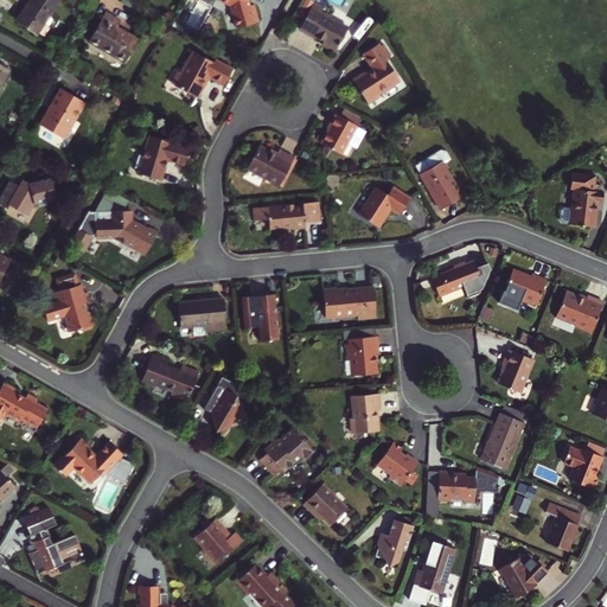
[(36,33),(57,0),(30,0),(17,20),(36,33)]
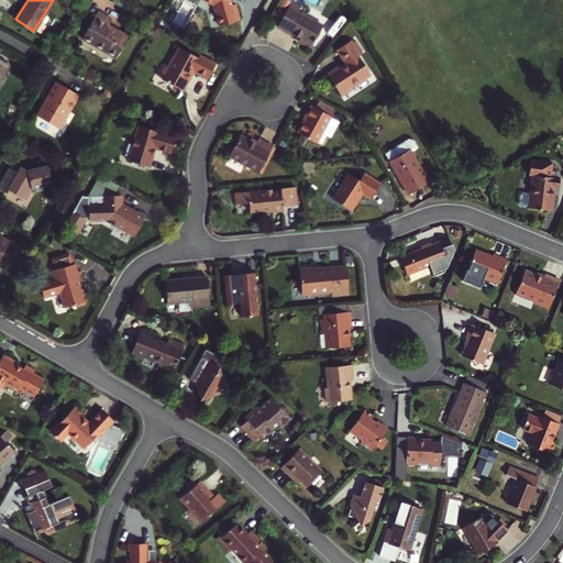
[(206,0),(213,4),(219,25),(239,20),(234,3),(231,4),(230,0),(229,0),(206,0)]
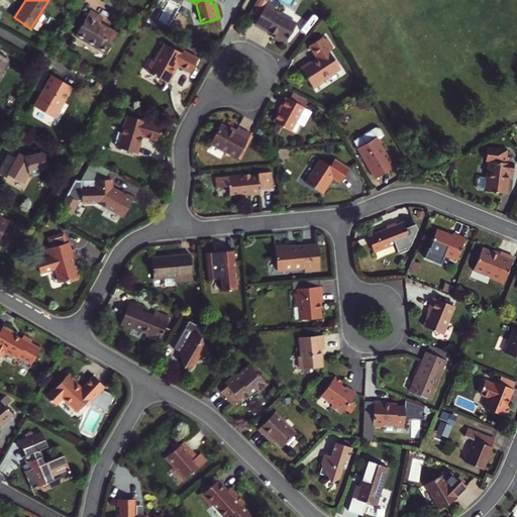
[(273,38),(284,44),(296,22),(273,9),(274,6),(267,2),(267,0),(257,0),(250,13),(257,17),(253,25),(268,33),(269,31),(275,35),(273,38)]
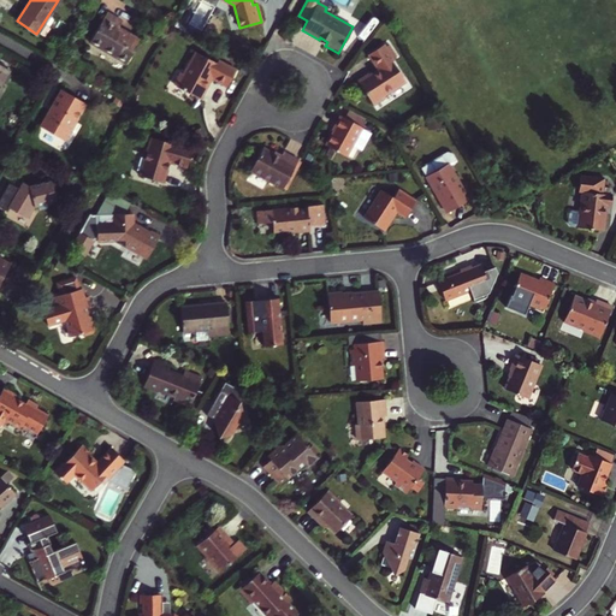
[(126,63),(140,39),(119,27),(123,21),(107,11),(89,41),(126,63)]
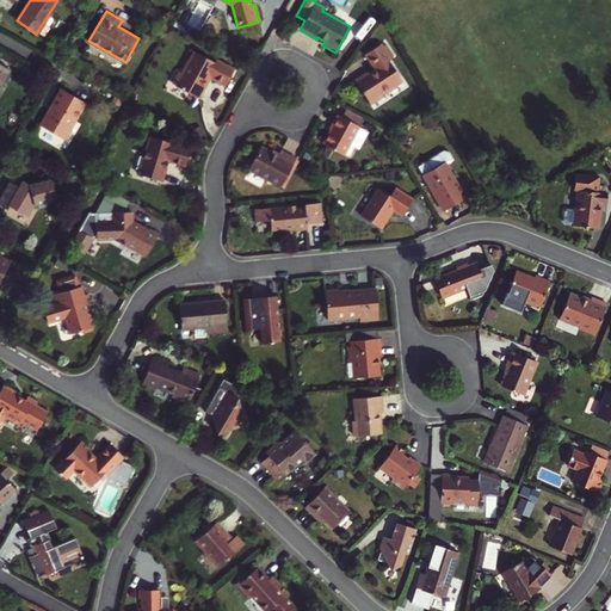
[(392,60),(381,43),(365,53),(375,68),(366,73),(366,72),(355,79),(370,104),(382,97),(381,94),(402,80),(389,61),(392,60)]
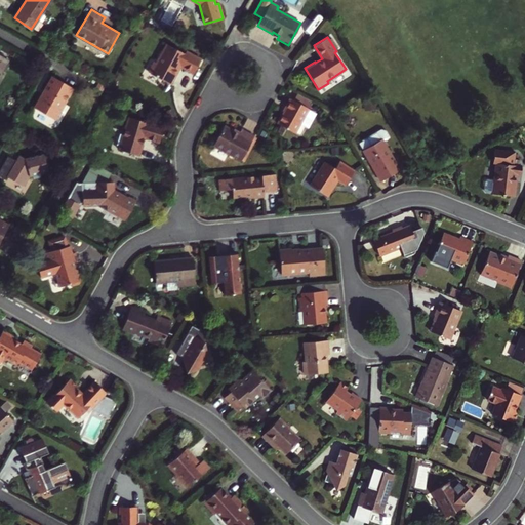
[(193,73),(200,59),(186,51),(185,53),(166,44),(156,63),(154,62),(148,73),(169,83),(179,66),(193,73)]
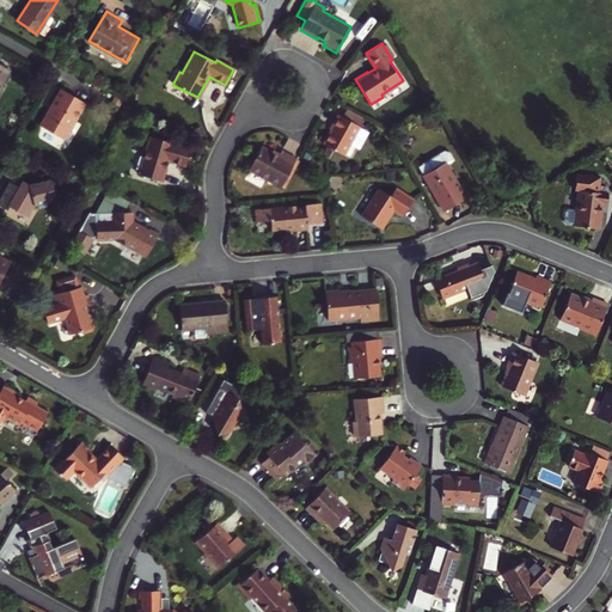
[(10,69),(5,67),(0,63),(0,84),(1,85),(10,69)]
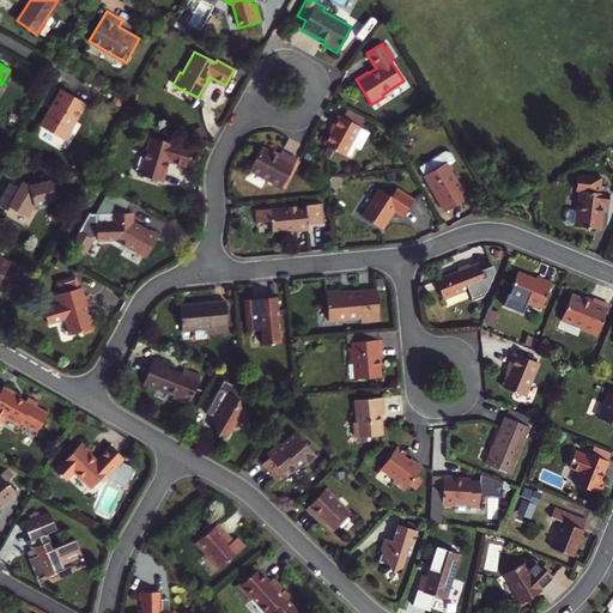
[(64,140),(85,103),(61,89),(40,126),(64,140)]
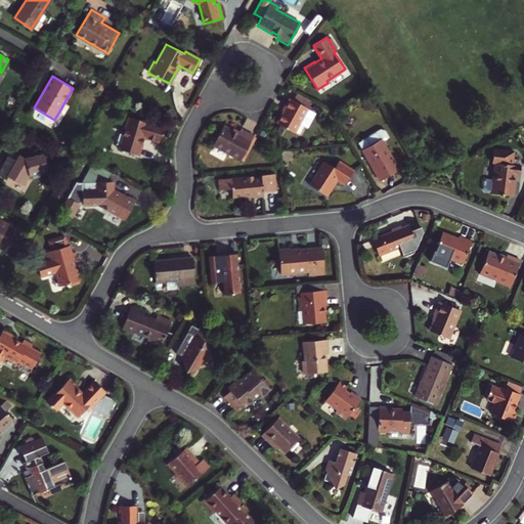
[(276,123),(294,133),(300,123),(306,127),(314,112),(306,107),(310,101),(297,93),(293,99),(290,98),(276,123)]
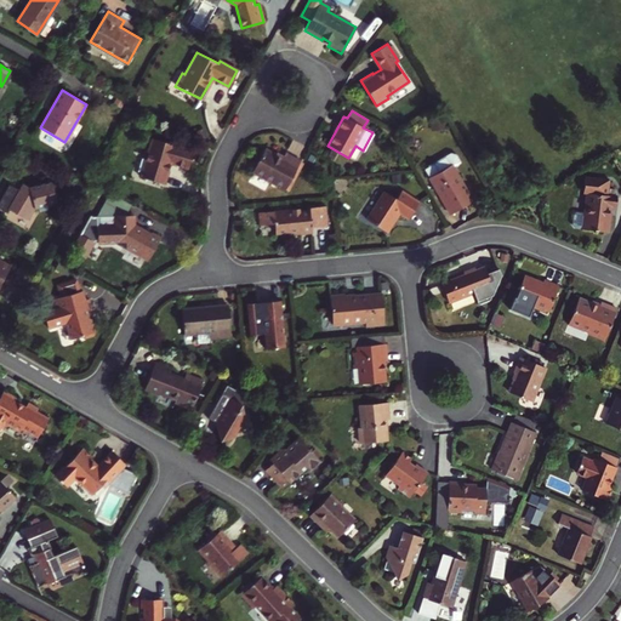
[(189,167),(193,151),(153,138),(142,177),(164,183),(170,161),(189,167)]
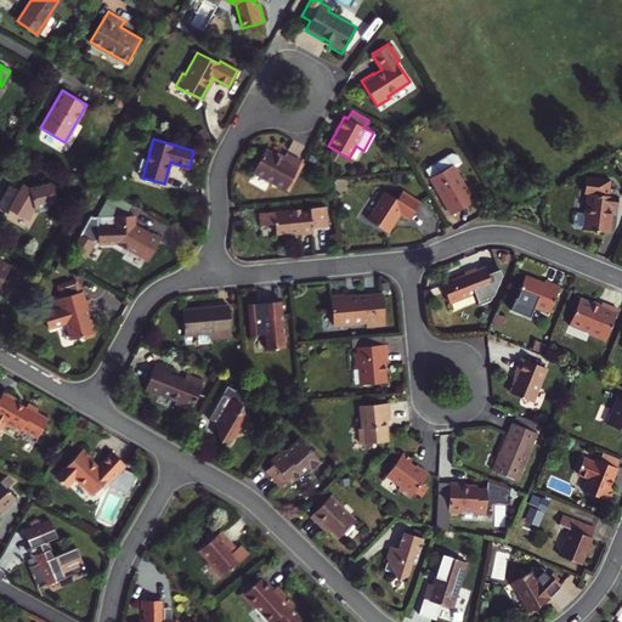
[(286,153),(284,156),(282,158),(275,154),(265,148),(253,171),(286,190),(300,162),(286,153)]
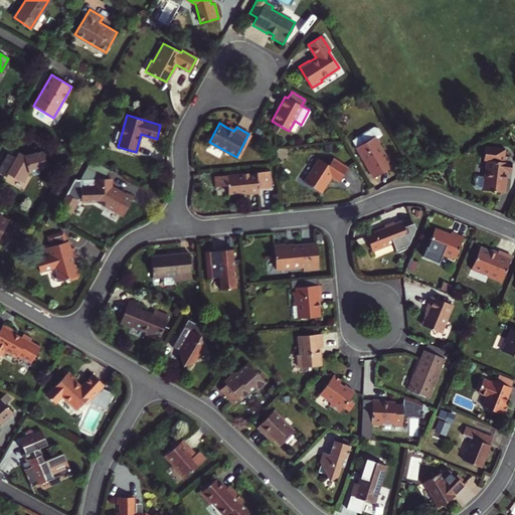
[(373,179),(391,167),(375,139),(381,135),(377,128),(372,127),(351,140),(373,179)]
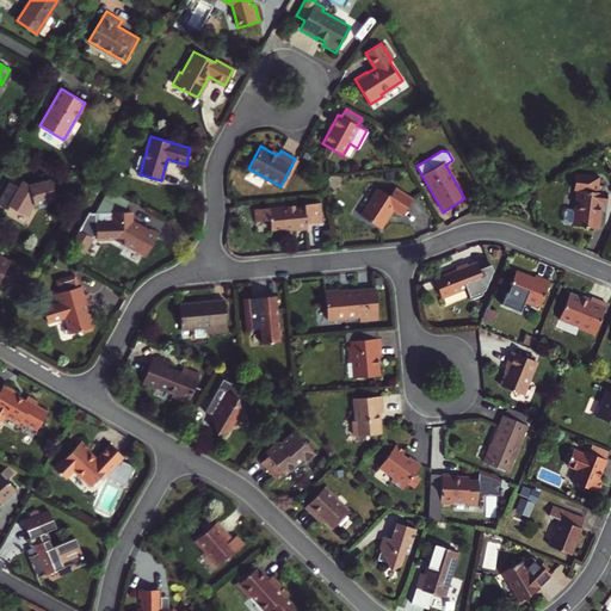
[(574,190),(578,190),(573,226),(598,228),(600,215),(598,215),(599,202),(605,203),(606,193),(596,192),(597,185),(599,185),(600,177),(575,174),(574,190)]
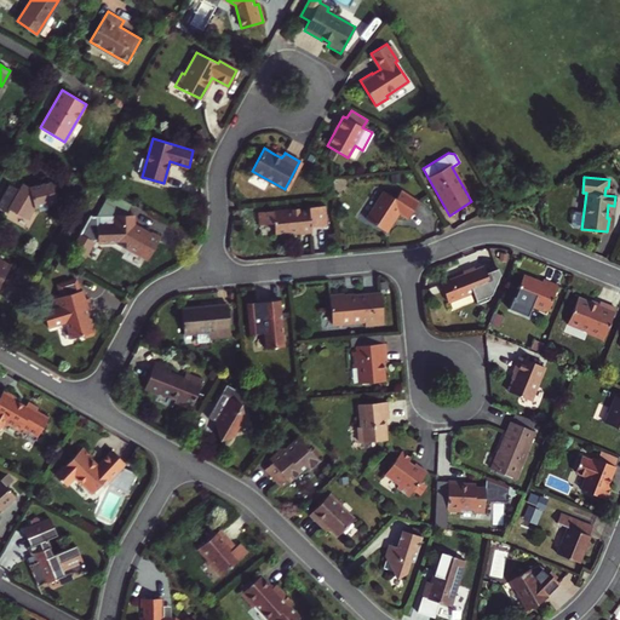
[(57,204),(51,181),(28,187),(22,184),(18,190),(9,184),(0,197),(0,208),(6,212),(9,208),(28,220),(35,208),(57,204)]
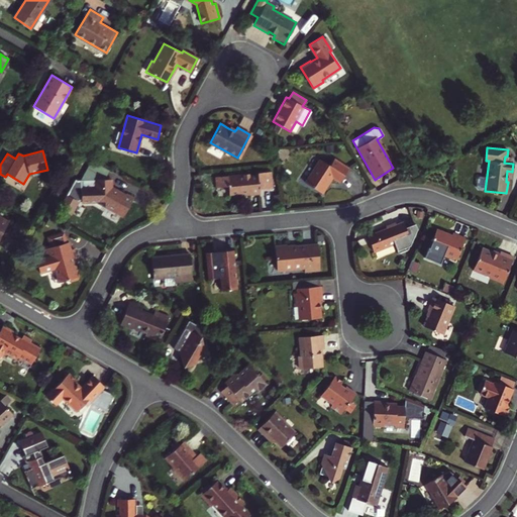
[(339,182),(348,168),(334,158),(329,165),(319,159),(304,181),(321,193),(332,178),(339,182)]
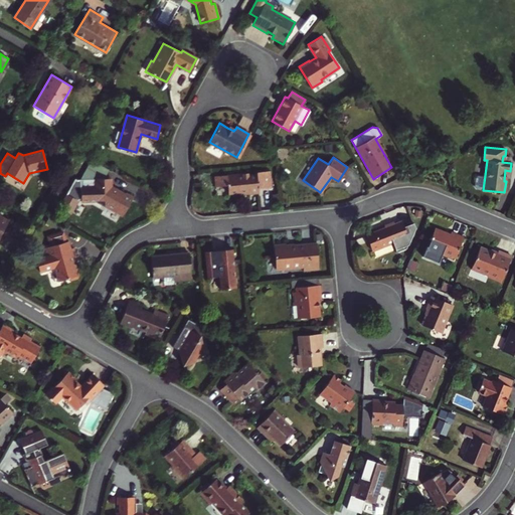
[(100,163),(96,170),(109,177),(112,170),(100,163)]
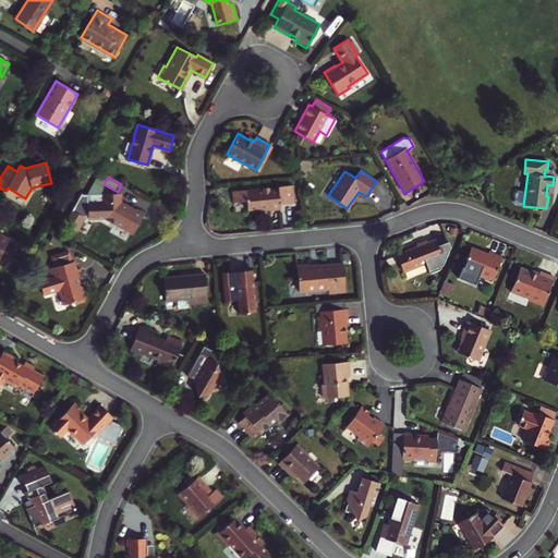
[(293,202),(292,184),(277,186),(277,189),(269,190),(268,186),(231,191),(232,202),(246,201),(247,210),(259,209),(259,210),(280,209),(279,203),(293,202)]
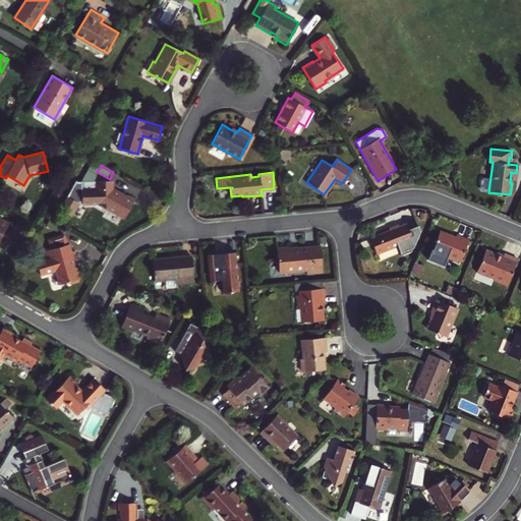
[(123,218),(133,199),(127,195),(126,197),(112,189),(112,180),(81,181),(82,204),(96,204),(105,210),(106,209),(123,218)]
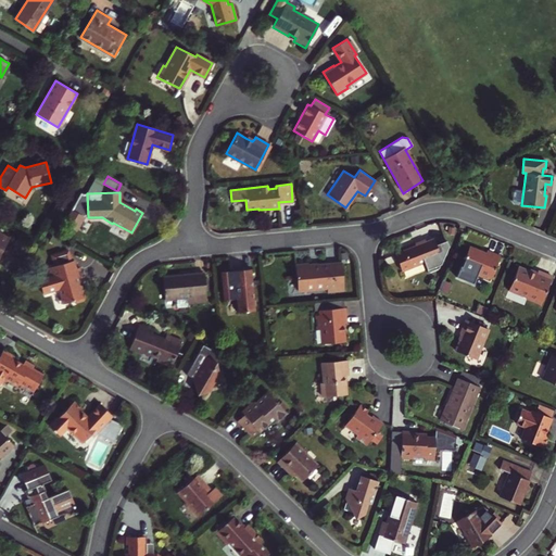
[(0,255),(10,238),(0,231),(0,255)]
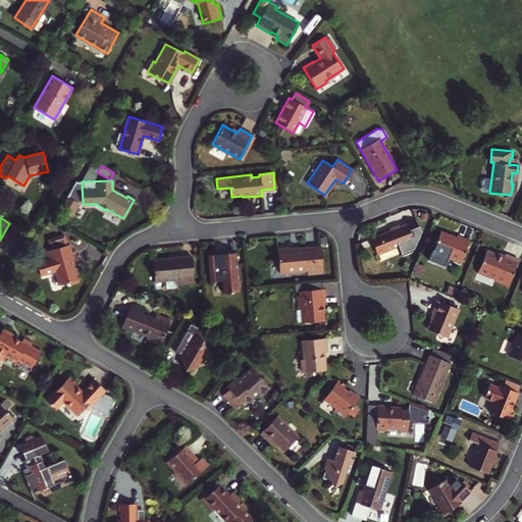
[(416,233),(413,227),(406,230),(405,227),(395,231),(396,233),(372,244),(378,259),(404,248),(409,259),(418,255),(427,232),(426,229),(416,233)]
